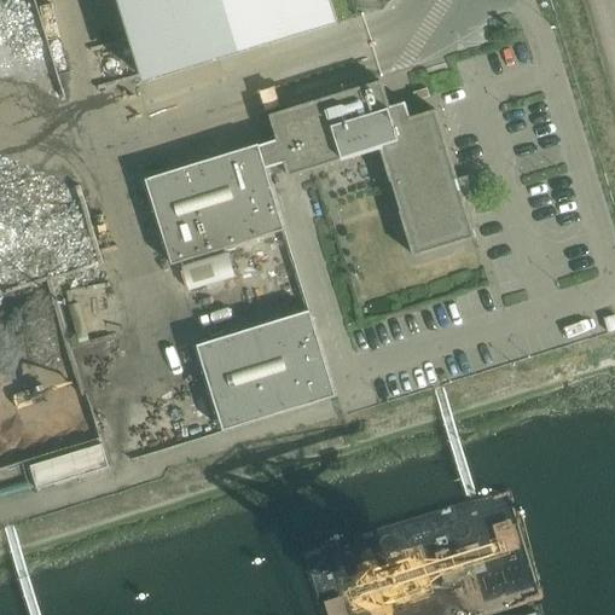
[(119,0),(144,79),(334,19),(328,0),(119,0)]
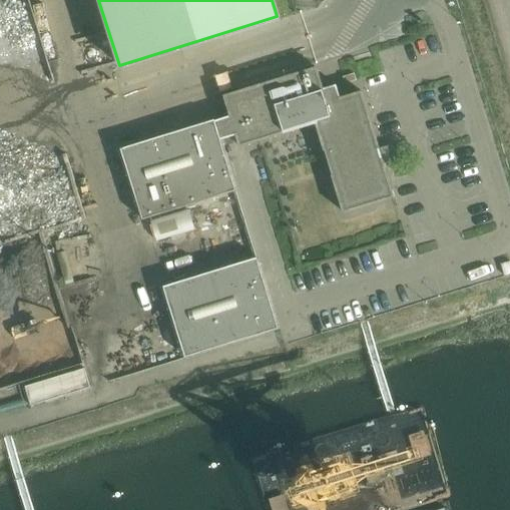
[(391,195),(360,90),(338,97),(334,83),(321,87),(314,66),(221,95),(228,115),(220,117),(212,119),(212,118),(118,147),(140,218),(234,189),(218,138),(226,136),(234,134),(237,145),(314,122),(342,211),(391,195)]
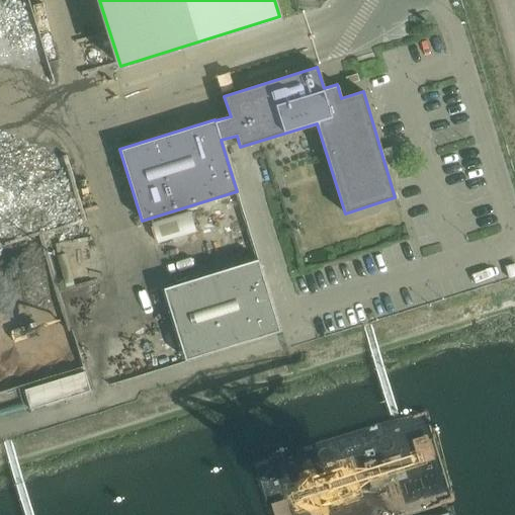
[(194,231),(188,209),(149,221),(156,242),(194,231)]
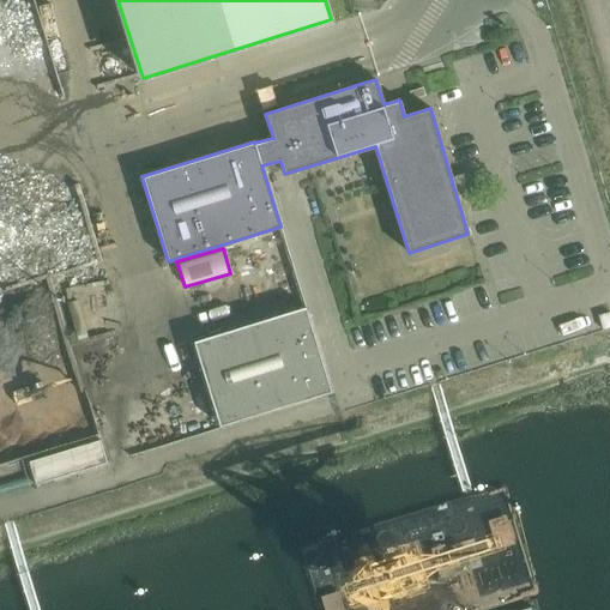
[(219,427),(331,392),(306,307),(193,342),(219,427)]
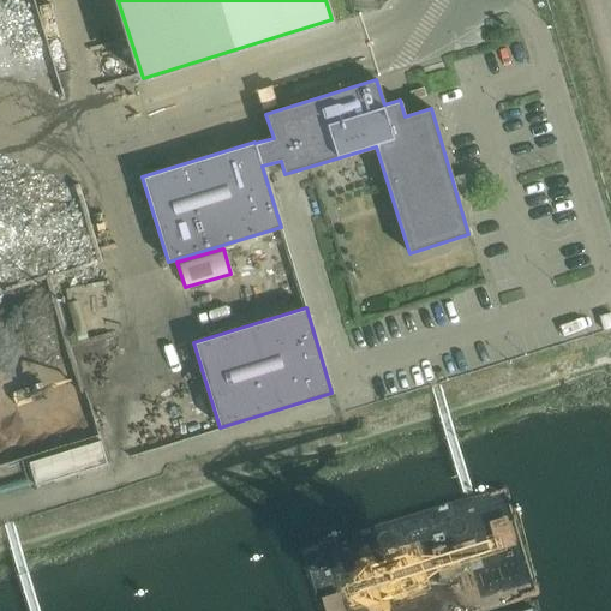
[(35,484),(106,462),(99,439),(28,461),(35,484)]
